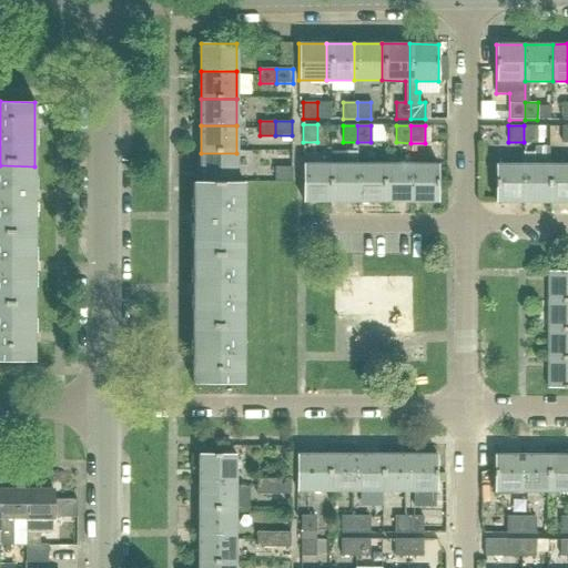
[(524,164),(523,164),(523,202),(549,202),(549,164),(534,164),(534,142),(537,142),(537,125),(524,125),(524,142),(524,164)]
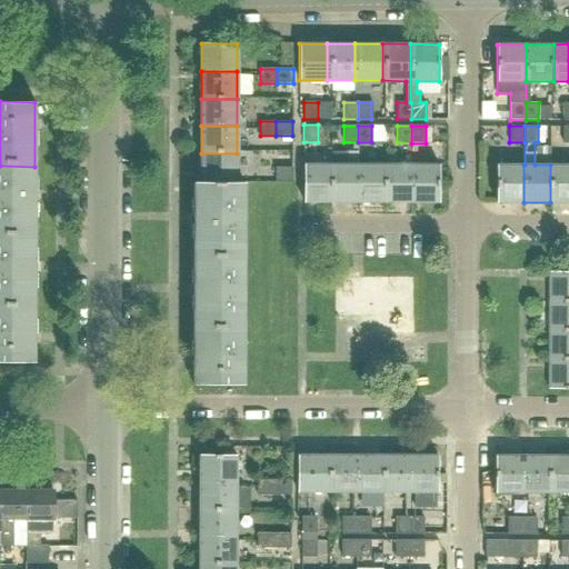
[(330,163),(330,201),(357,201),(357,163),(357,151),(346,151),(346,163),(330,163)]
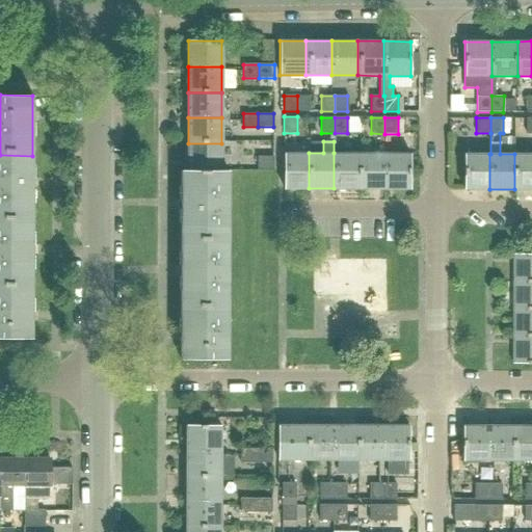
[(221,169),(221,143),(188,143),(188,169),(221,169)]
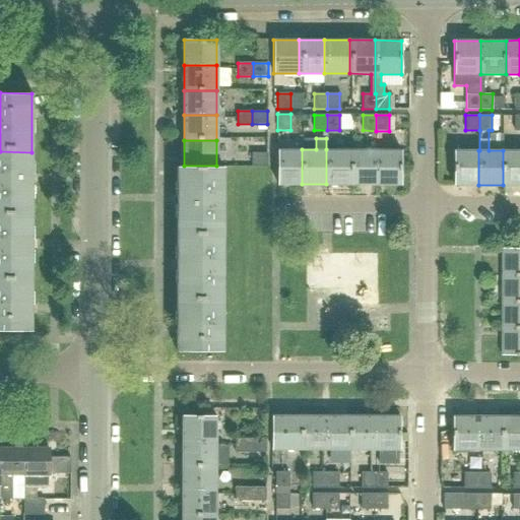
[(302,149),(277,149),(277,184),(302,184),(302,149)]
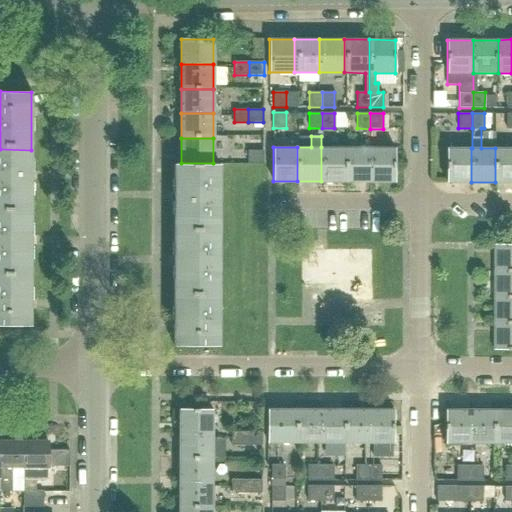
[(345,147),(321,147),(321,181),(345,181),(345,147)]
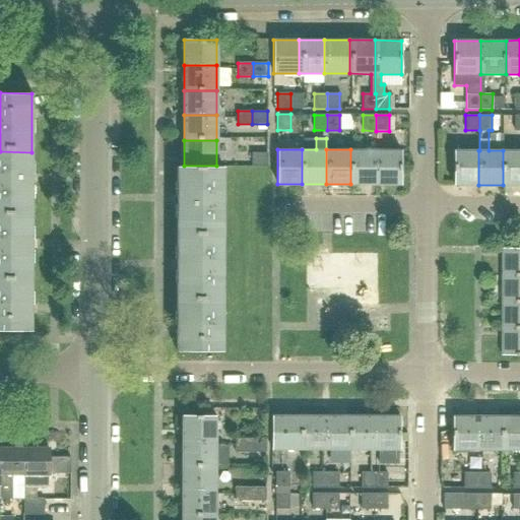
[(376,149),(350,149),(350,184),(375,185),(376,149)]
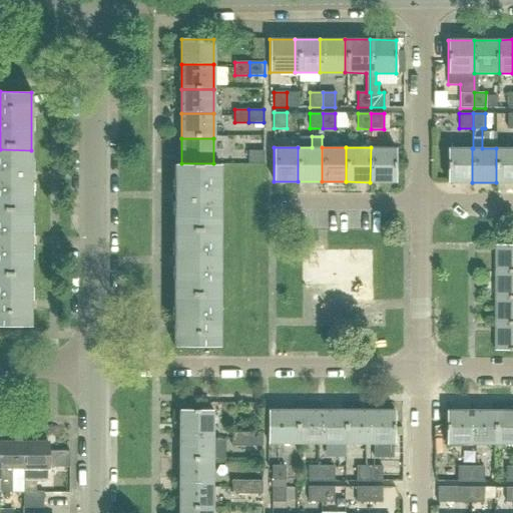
[(371,147),(370,182),(395,182),(395,147),(371,147)]
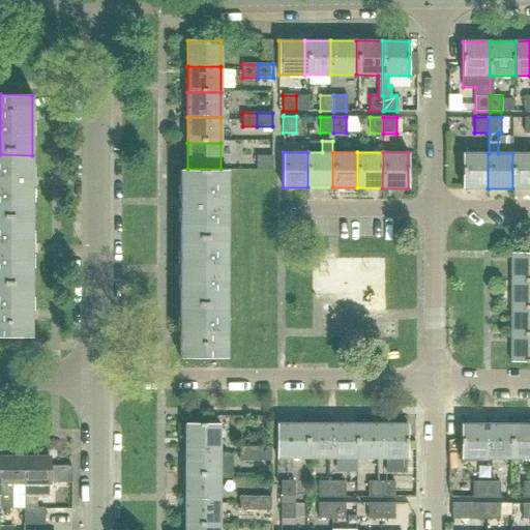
[(529,152),(512,153),(512,188),(529,188),(529,152)]
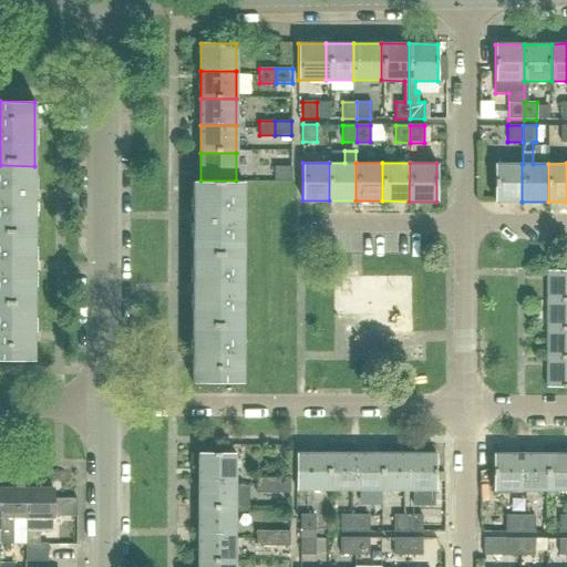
[(495,202),(522,202),(522,164),(495,164),(495,202)]
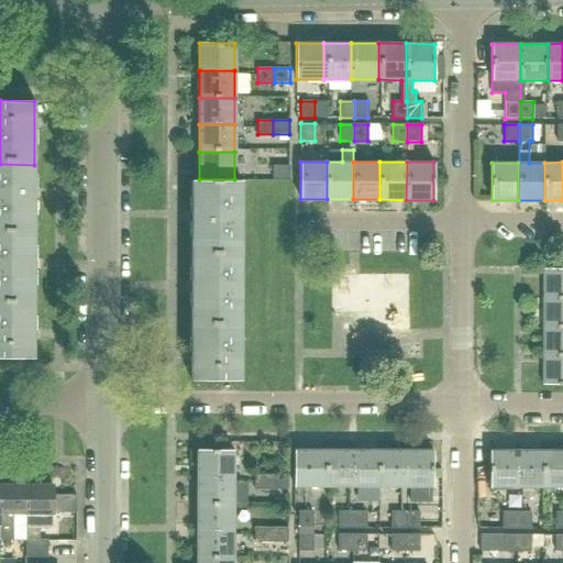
[(0,228),(34,229),(34,165),(0,164),(0,228)]
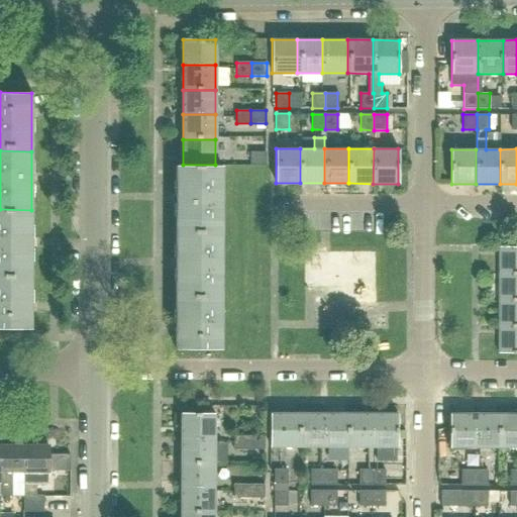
[(266,165),(265,151),(250,151),(250,166),(266,165)]
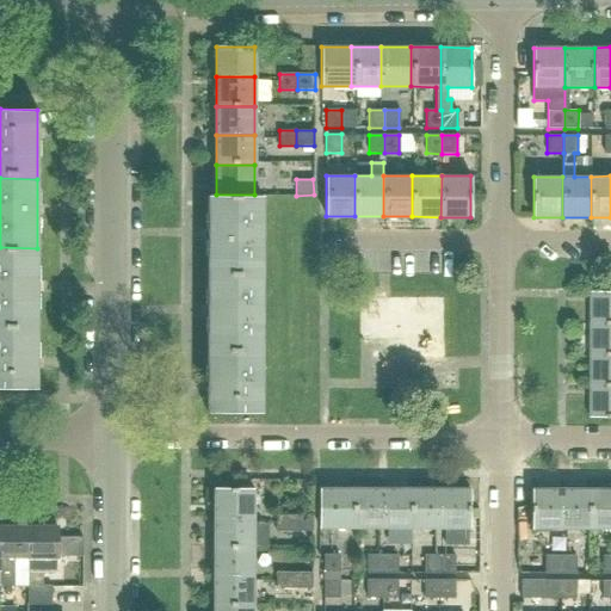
[(261,195),(254,195),(216,195),(208,195),(208,267),(261,267),(261,195)]
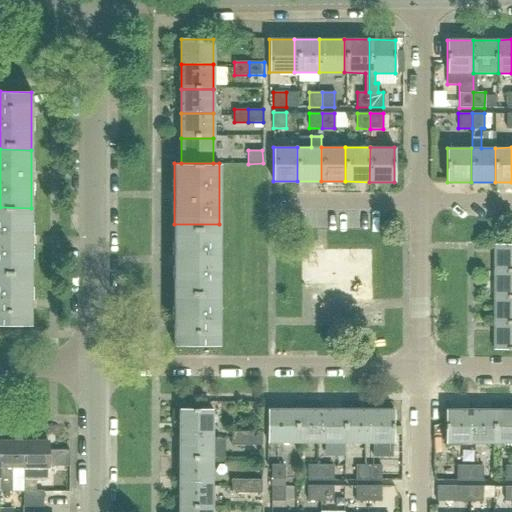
[(0,207),(0,265),(31,266),(31,208),(0,207)]
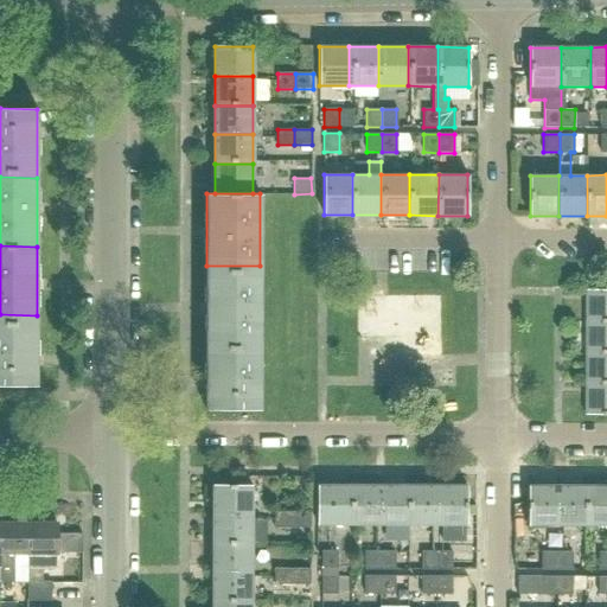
[(206,266),(206,337),(260,338),(260,266),(206,266)]
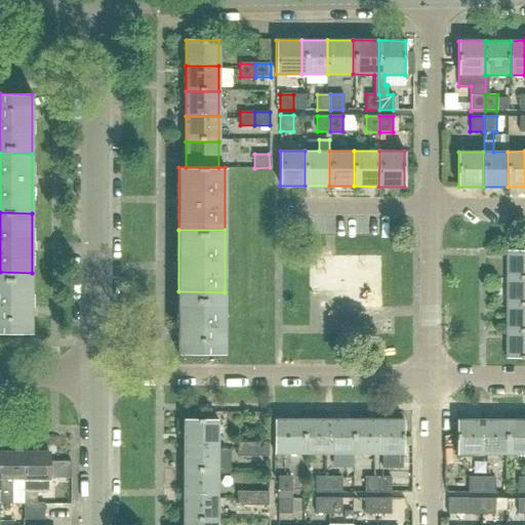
[(507,278),(524,278),(524,250),(507,250),(507,278)]
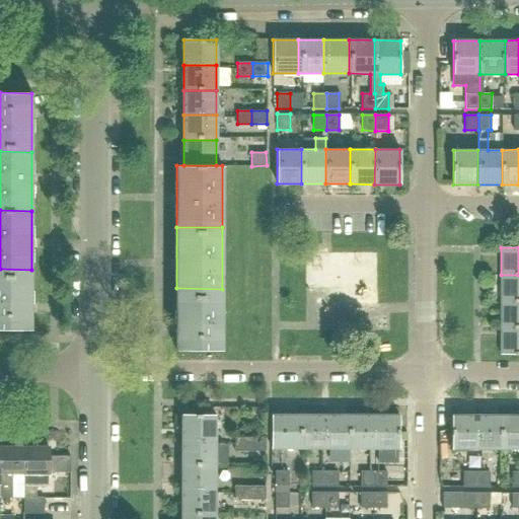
[(0,328),(30,329),(31,270),(0,269),(0,328)]
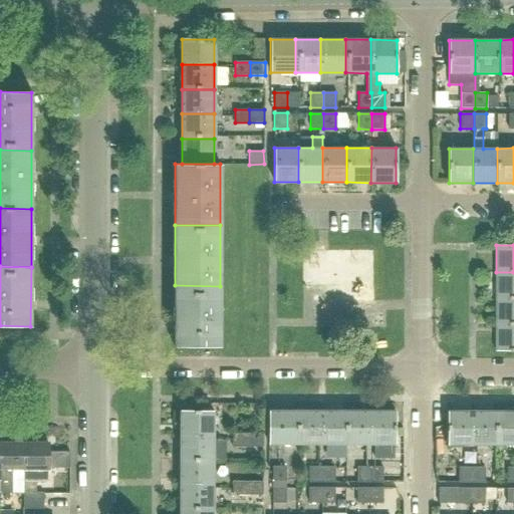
[(513,298),(513,272),(496,272),(496,298),(513,298)]
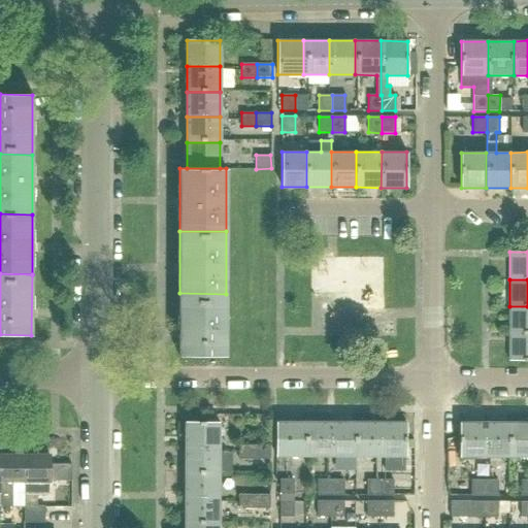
[(226,294),(179,293),(178,356),(226,357),(226,294)]
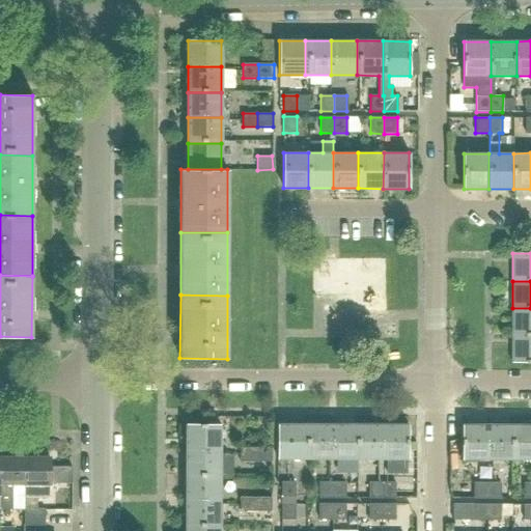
[(530,335),(530,308),(512,308),(512,336),(530,335)]
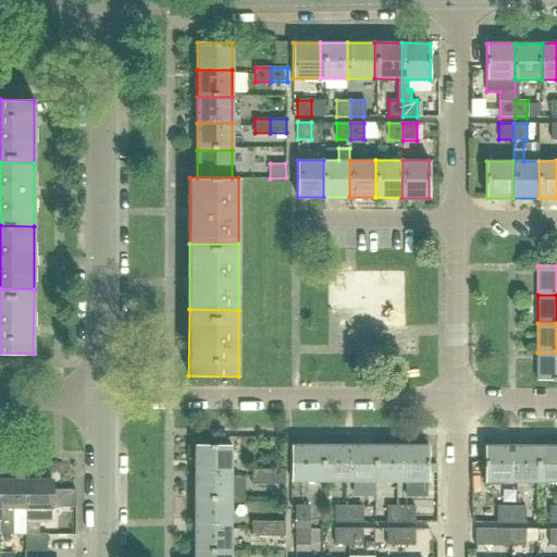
[(556,351),(537,353),(536,381),(556,381),(556,351)]
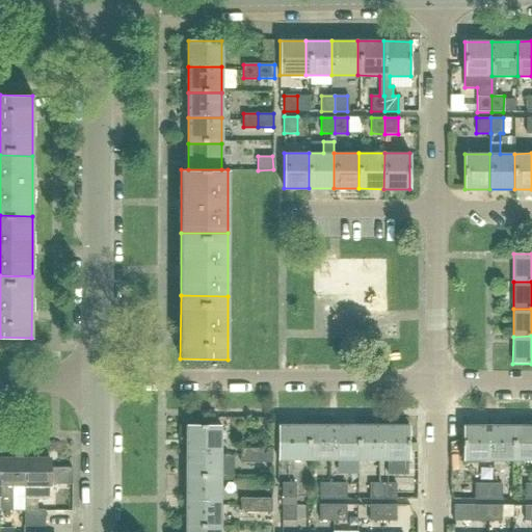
[(186,451),(220,451),(220,425),(186,425),(186,451)]
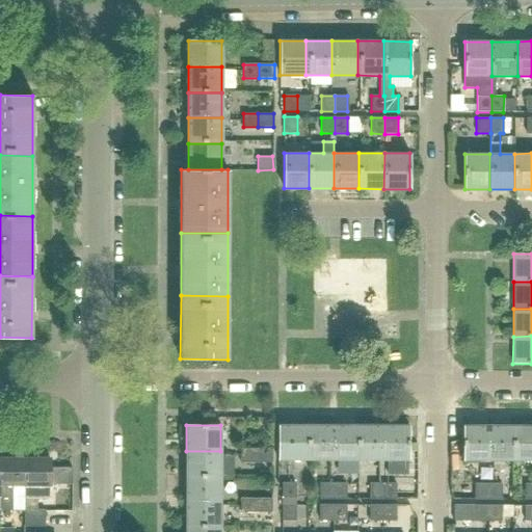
[(277,459),(304,459),(304,425),(277,425),(277,459)]
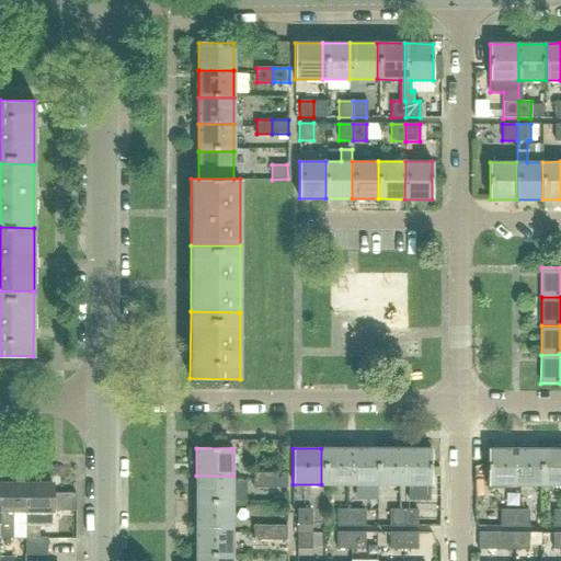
[(348,448),(321,448),(321,484),(348,484),(348,448)]
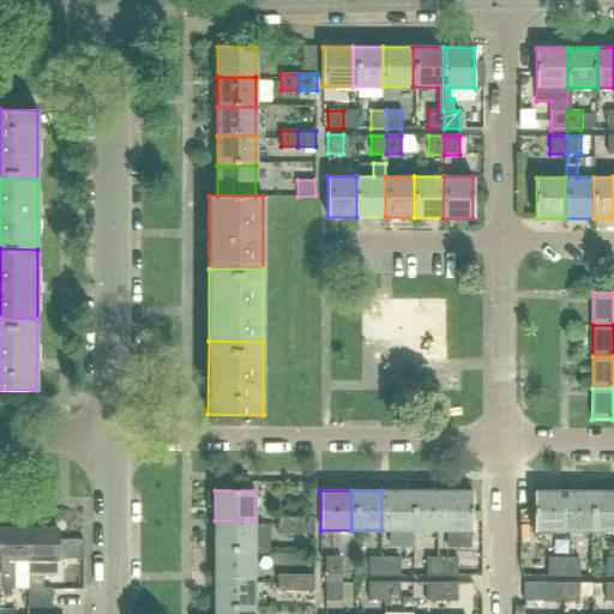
[(381,530),(411,531),(411,491),(381,491),(381,530)]
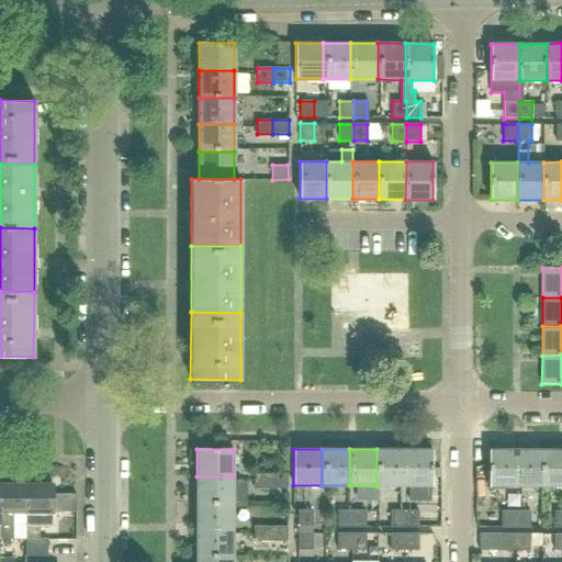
[(377,486),(404,486),(404,449),(377,449),(377,486)]
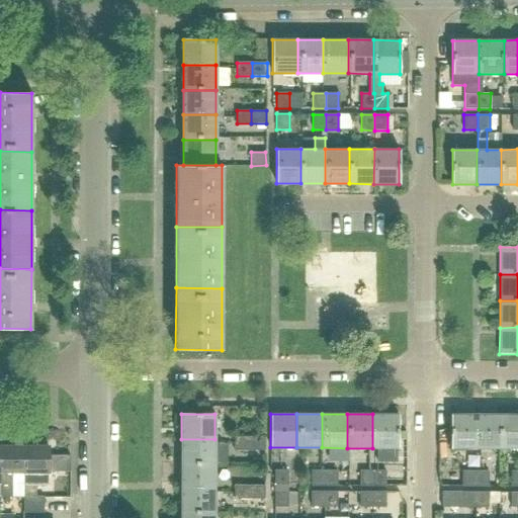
[(398,414),(372,414),(372,448),(398,448),(398,414)]
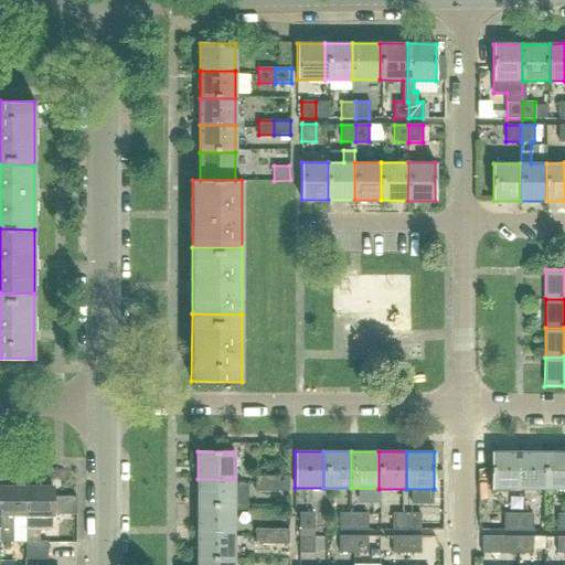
[(491,489),(520,489),(520,452),(491,452),(491,489)]
